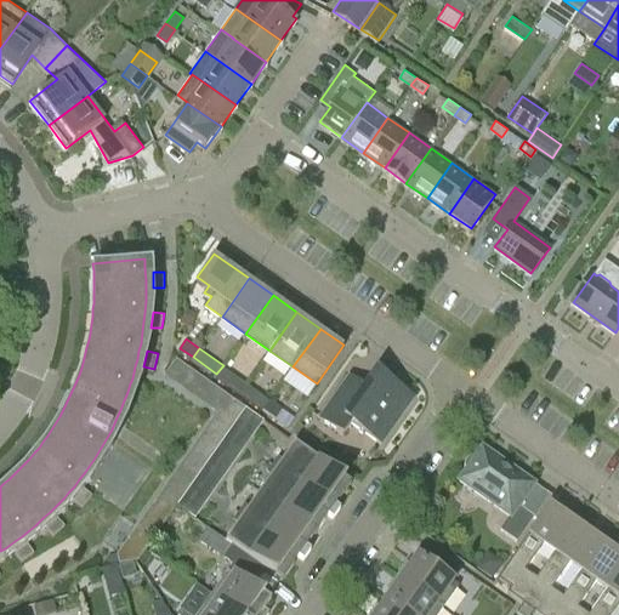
[(246,405),(177,356),(176,356),(168,368),(225,408),(183,465),(197,474),(237,419),(246,405)]
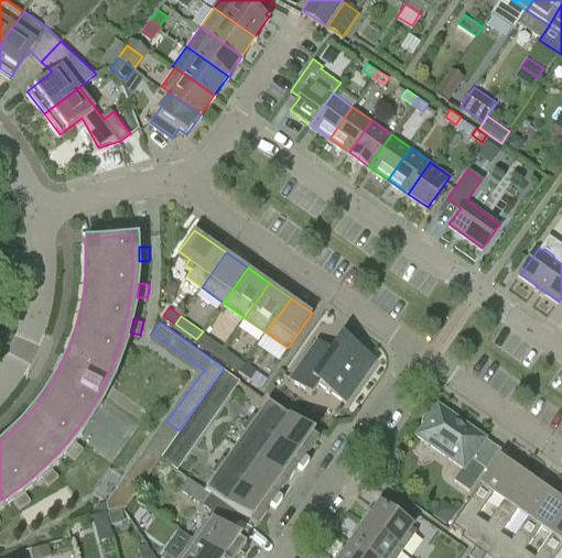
[(213,339),(203,331),(196,339),(215,352),(222,345),(213,339)]
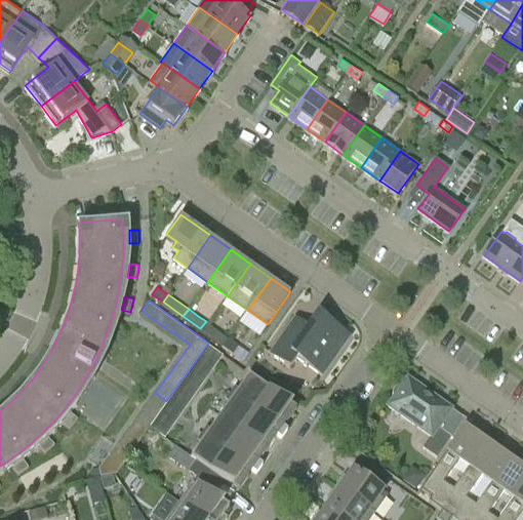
[(323,373),(350,335),(318,313),(309,326),(295,316),(271,352),(290,365),(296,355),(323,373)]
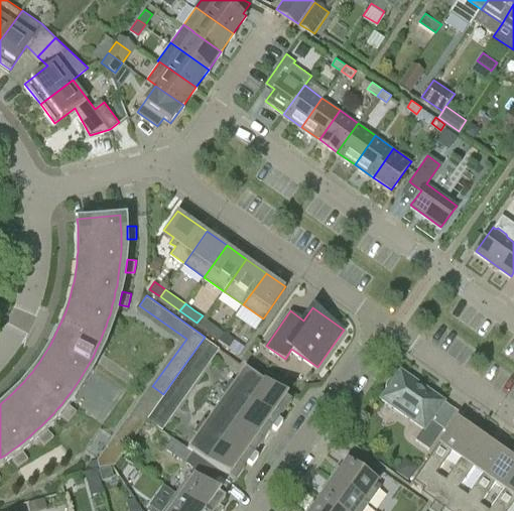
[(220,339),(225,331),(203,315),(197,323),(209,331),(220,339)]
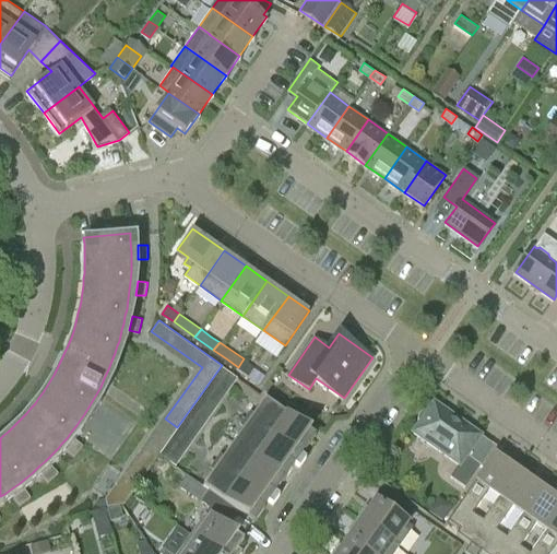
[(244,358),(238,367),(248,375),(255,366),(244,358)]
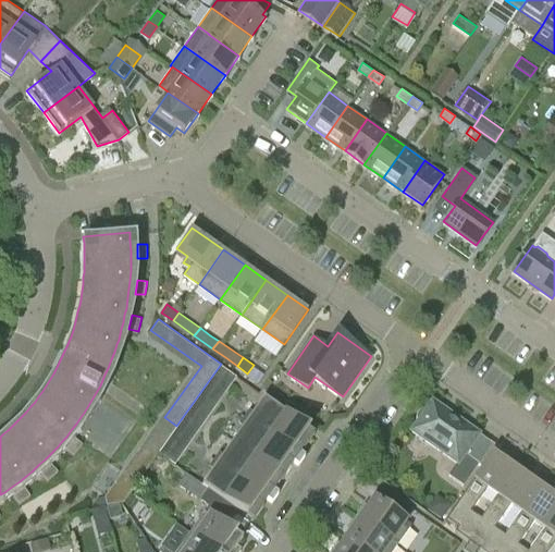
[(224,384),(212,376),(176,426),(188,434),(224,384)]
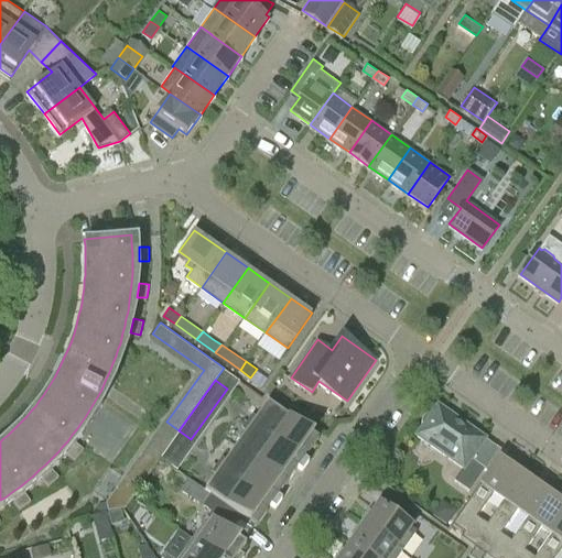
[(236,444),(281,476),(291,461),(285,457),(295,444),(301,447),(312,431),(268,400),(236,444)]
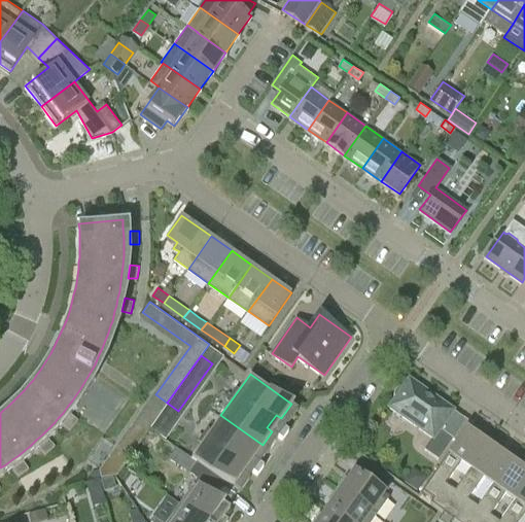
[(440,427),(453,409),(410,378),(405,386),(405,385),(399,386),(396,389),(394,393),(395,398),(390,406),(432,437),(424,448),(439,458),(453,437),(440,427)]
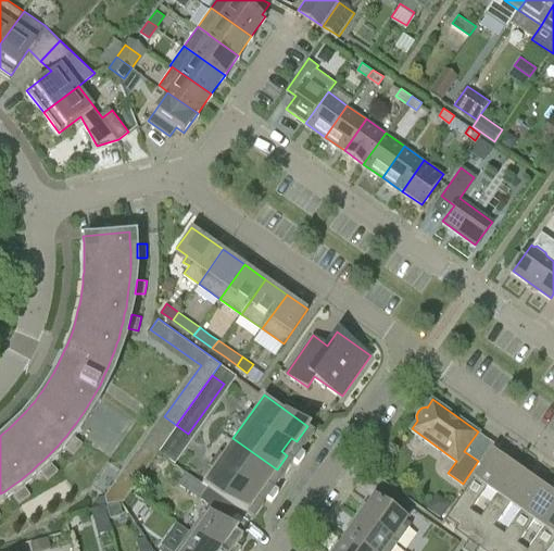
[(158,450),(159,450),(172,433),(160,424),(126,471),(122,467),(104,492),(108,502),(123,499),(158,450)]
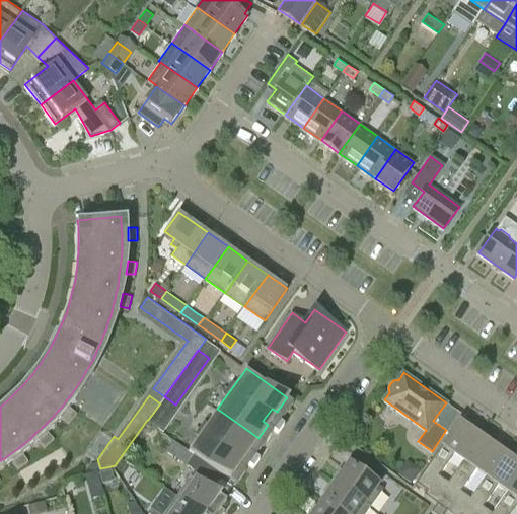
[(160,404),(148,420),(159,428),(170,412),(160,404)]
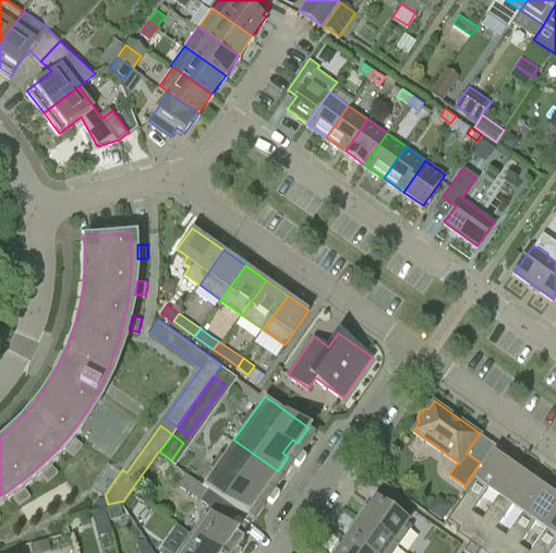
[(76,437),(68,448),(74,454),(84,443),(76,437)]
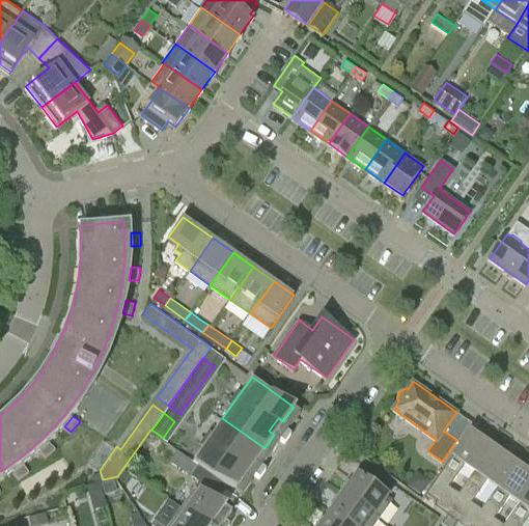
[(222,418),(193,460),(218,477),(234,490),(245,475),(240,471),(250,459),(254,462),(265,448),(222,418)]
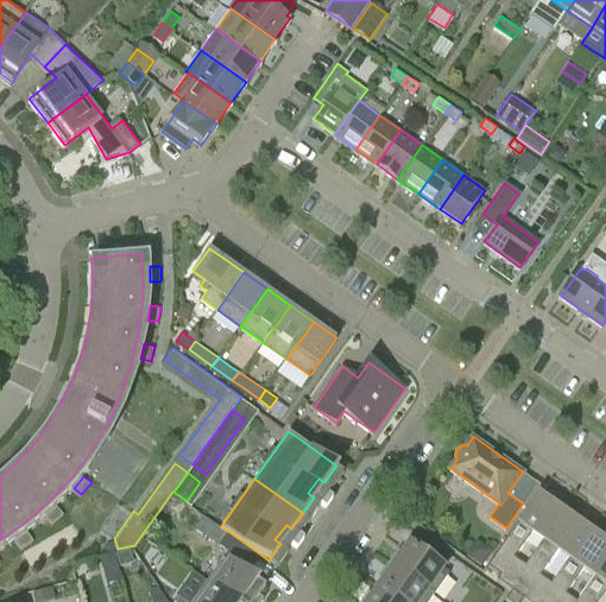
[(545,539),(565,512),(563,512),(548,500),(554,493),(543,486),(488,564),(502,574),(498,577),(512,587),(528,564),(526,563),(516,556),(534,531),(544,538),(545,539)]
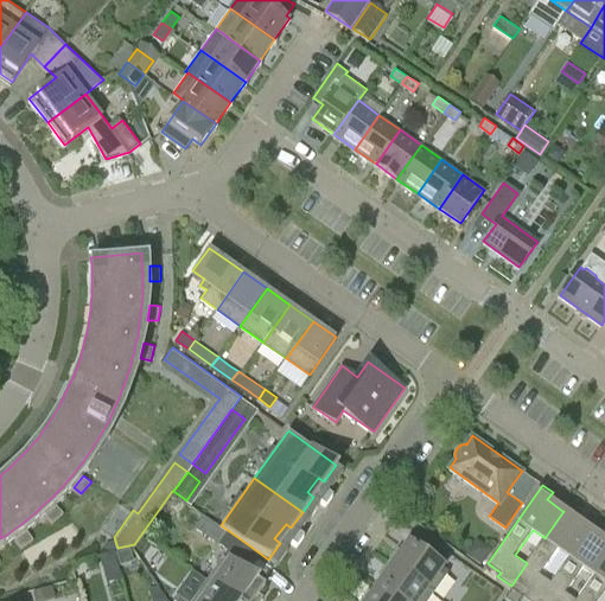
[(590,529),(588,529),(573,517),(578,510),(568,503),(562,511),(564,511),(545,538),(543,537),(526,562),(527,563),(511,586),(513,587),(507,596),(513,600),(520,600),(524,595),(533,600),(539,600),(540,600),(553,581),(552,581),(541,573),(558,548),(570,555),(571,556),(590,529)]
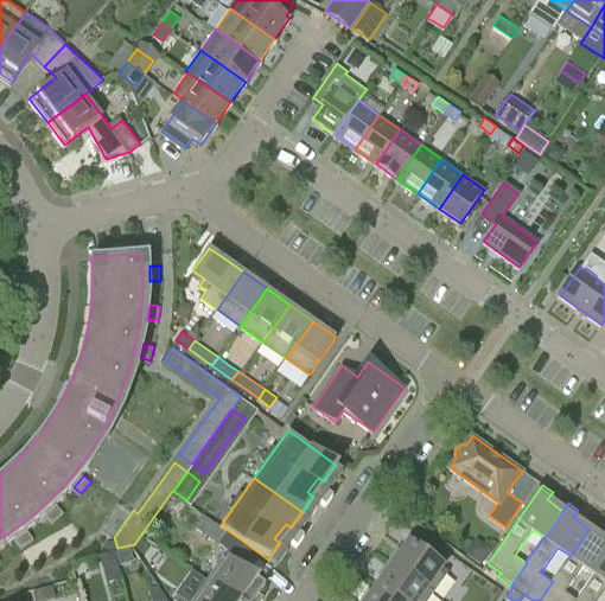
[(57,504),(46,513),(53,522),(64,511),(57,504)]
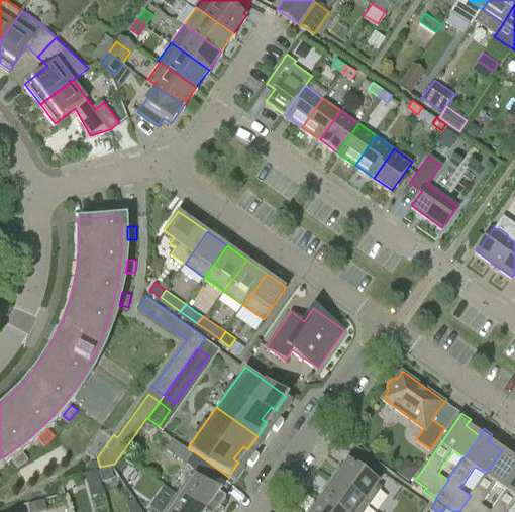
[(485,473),(473,491),(470,495),(471,495),(459,511),(460,511),(491,511),(492,510),(482,503),(497,482),(507,489),(514,478),(514,461),(509,456),(514,449),(506,443),(501,450),(502,450),(486,474),(485,473)]
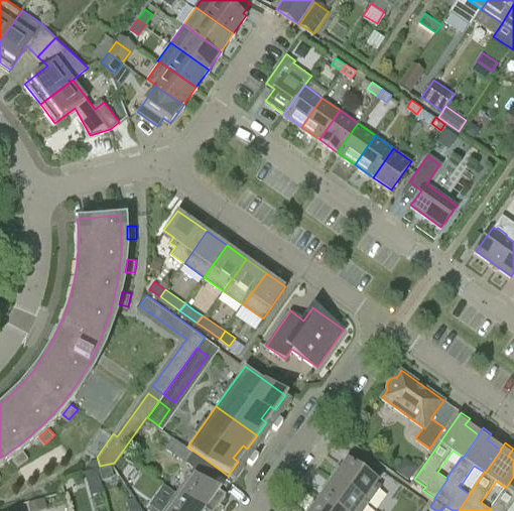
[(212,464),(187,446),(183,443),(175,454),(205,475),(212,464)]
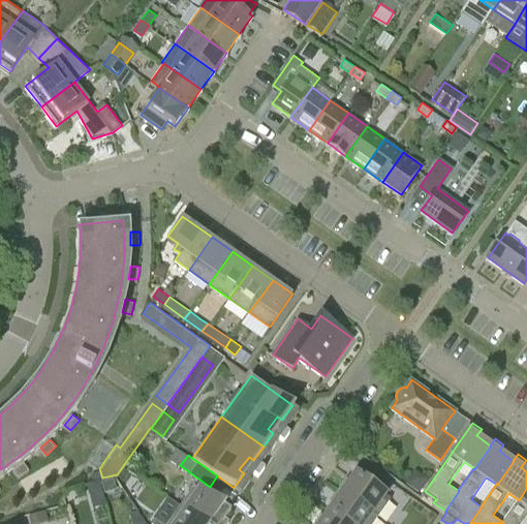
[(24,461),(13,469),(19,476),(30,468),(24,461)]
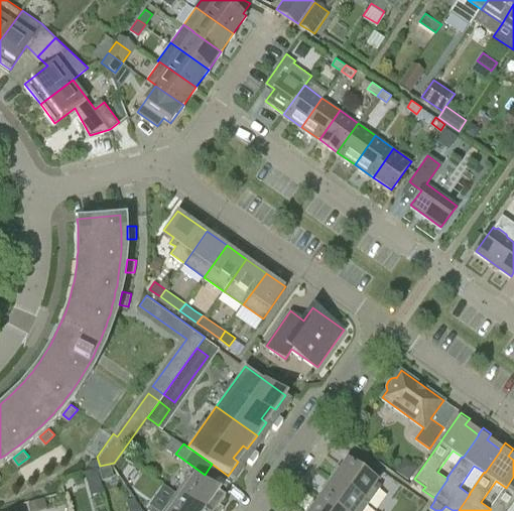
[(331,477),(369,504),(382,485),(377,482),(384,472),(364,458),(357,468),(348,461),(342,469),(338,466),(331,477)]
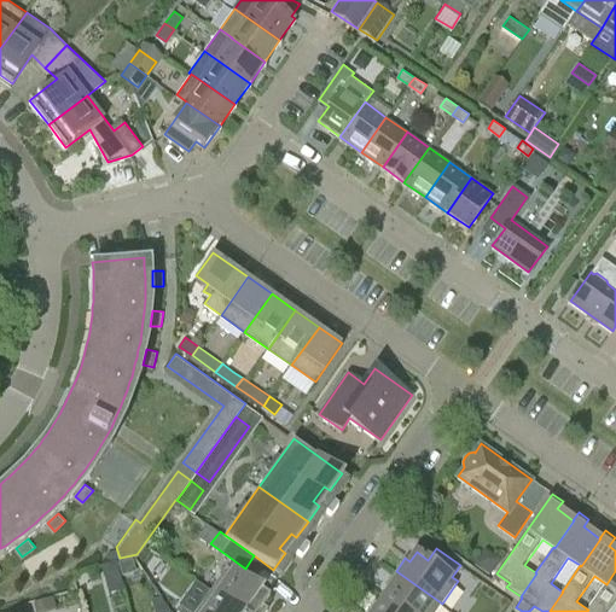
[(135,570),(132,555),(118,559),(122,572),(135,570)]
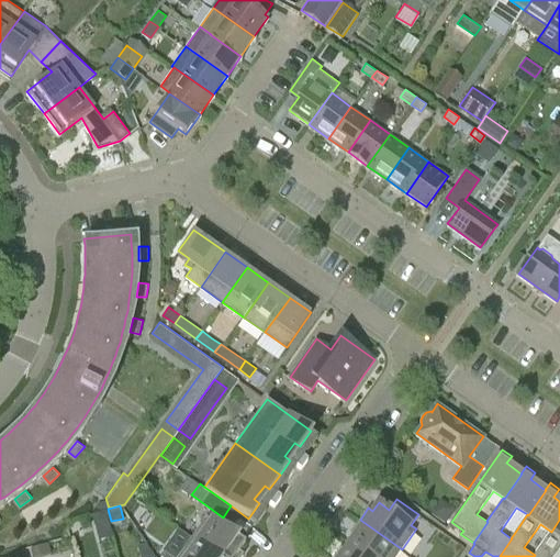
[(208,513),(191,537),(219,556),(241,556),(245,552),(241,549),(246,541),(208,513)]
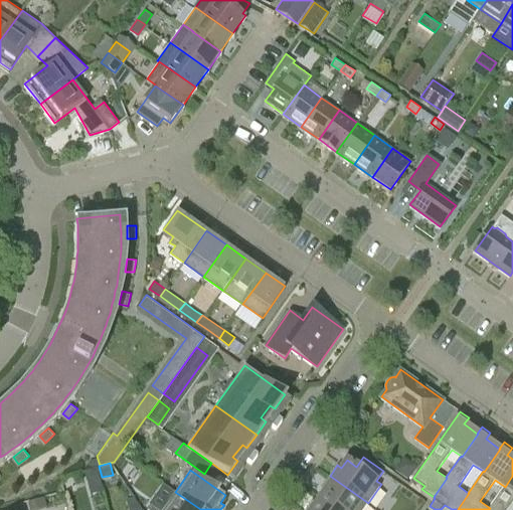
[(326,489),(321,496),(340,509),(362,509),(368,503),(330,476),(322,486),(326,489)]
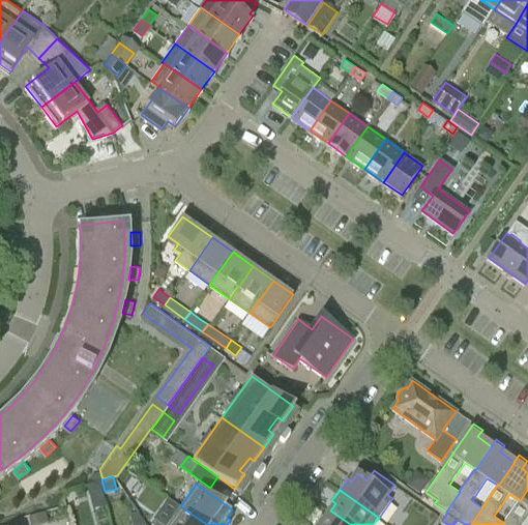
[(520,501),(504,523),(503,524),(521,524),(527,515),(527,490),(520,501)]
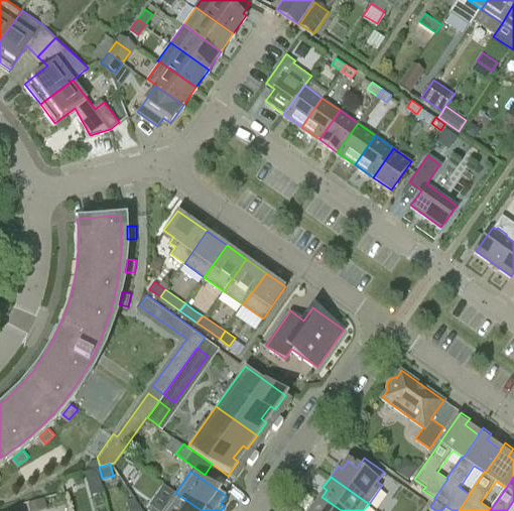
[(149,510),(201,510),(175,493),(161,510),(160,510),(153,506),(149,510)]
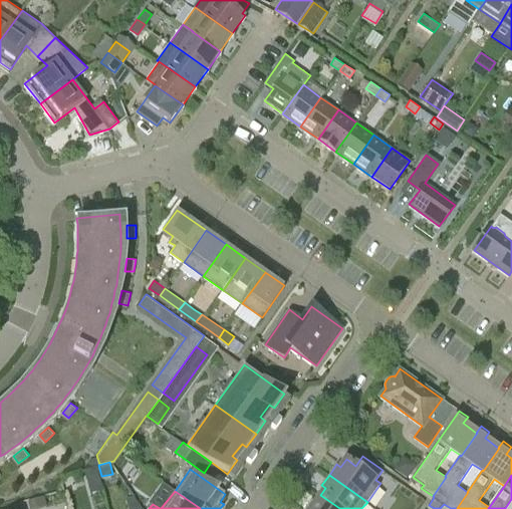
[(311,499),(304,508),(339,508),(320,495),(315,502),(311,499)]
